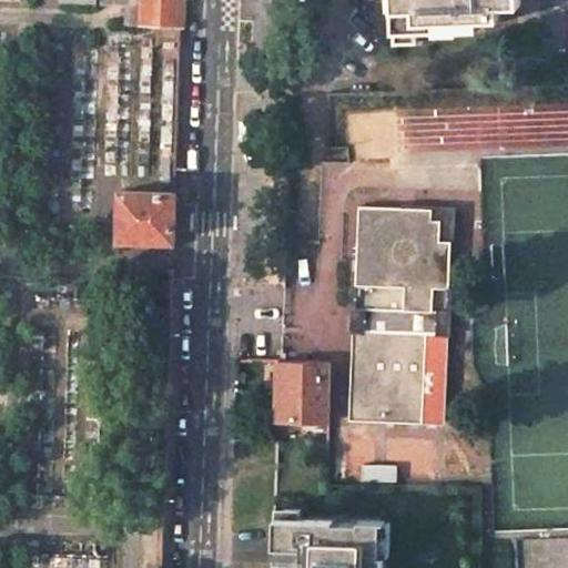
[(127,0),(127,6),(127,23),(182,27),(182,0),(127,0)]
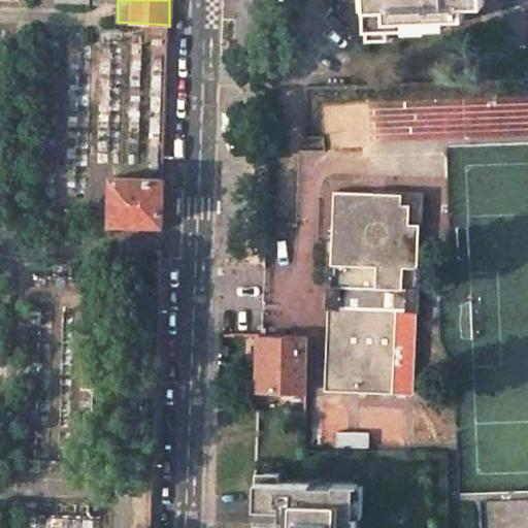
[(359,0),(360,8),(366,8),(367,38),(388,38),(387,27),(406,26),(406,30),(426,29),(426,26),(446,25),(444,18),(464,17),(464,5),(483,4),(483,0),(359,0)]
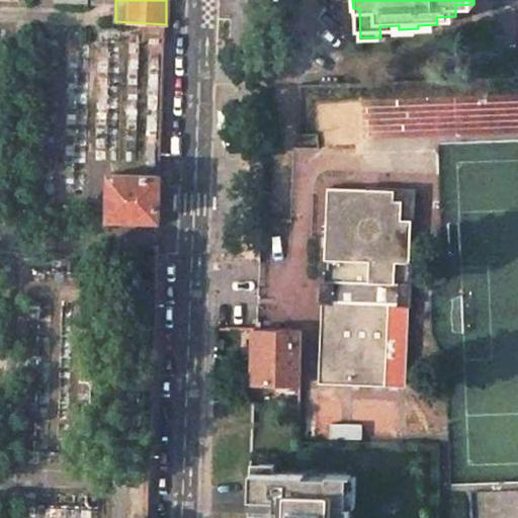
[(160,176),(110,175),(109,218),(159,220),(160,200),(160,176)]
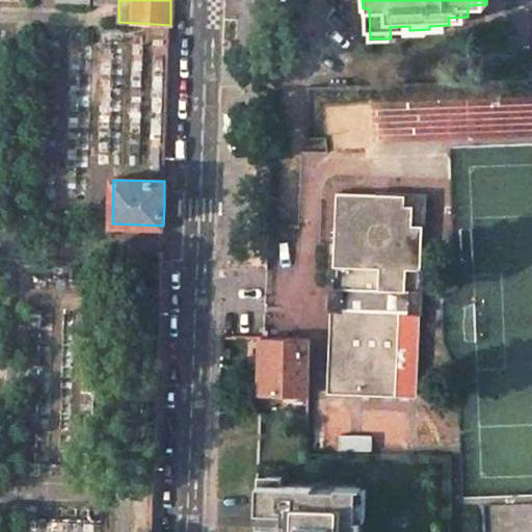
[(405,195),(337,192),(333,289),(340,289),(339,310),(411,313),(413,292),(420,292),(423,225),(411,225),(413,206),(404,206),(405,195)]
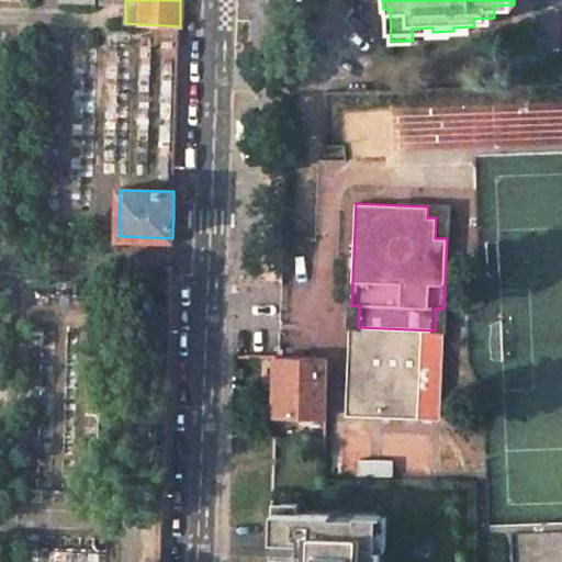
[(447,217),(447,206),(428,206),(427,217),(436,217),(435,238),(447,238),(447,217)]
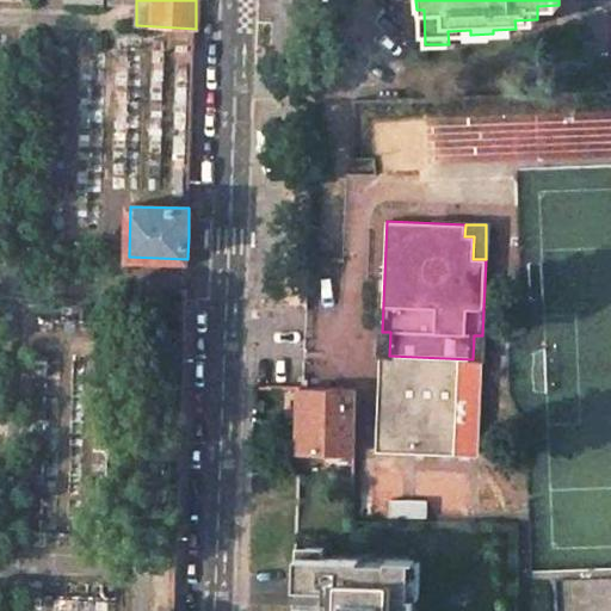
[(389,356),(381,356),(377,451),(454,454),(477,455),(481,360),(473,359),(389,356)]
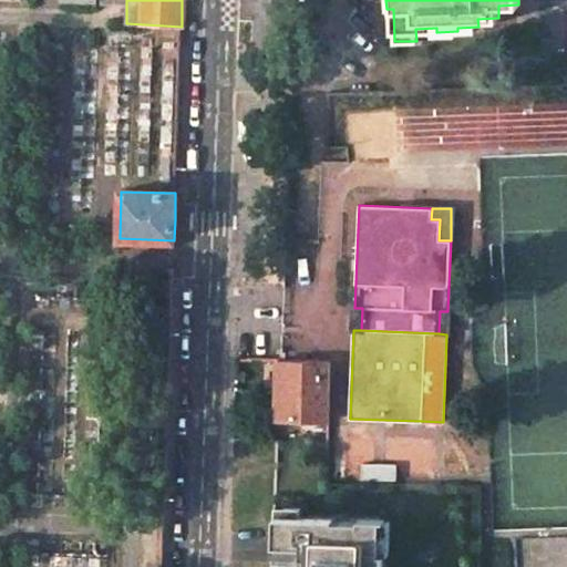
[(280,360),(277,360),(276,419),(328,419),(329,361),(280,360)]
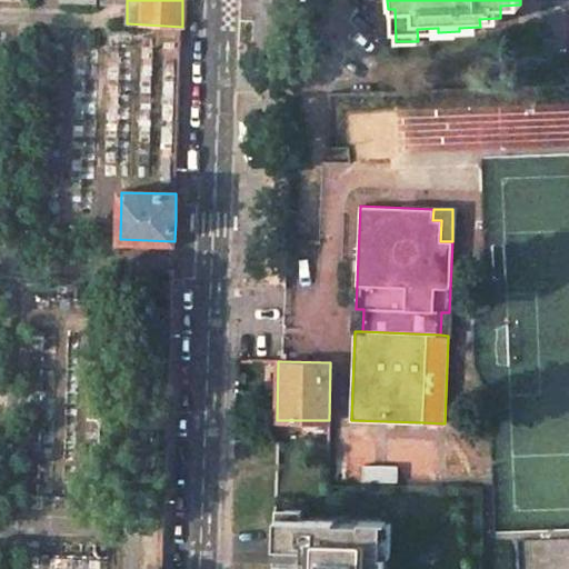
[(383,568),(385,556),(381,556),(382,521),(359,520),(359,523),(335,523),(335,519),(276,518),(273,566),(301,567),(301,568),(383,568)]
